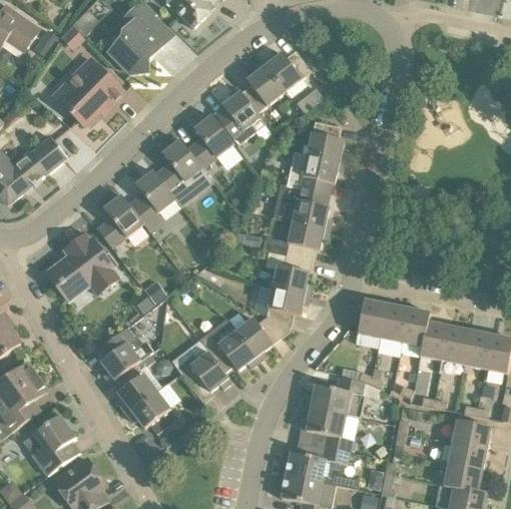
[(109,50),(112,54),(128,71),(145,71),(146,55),(156,45),(158,48),(169,37),(151,17),(156,13),(142,0),(138,0),(120,18),(129,26),(123,31),(123,37),(109,50)]
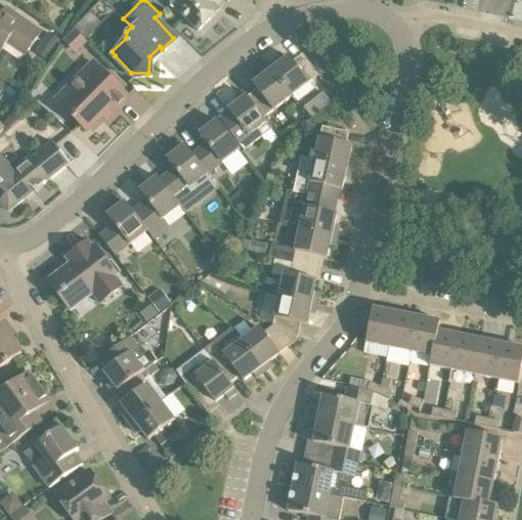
[(171,0),(170,1),(197,29),(218,7),(214,3),(217,0),(171,0)]
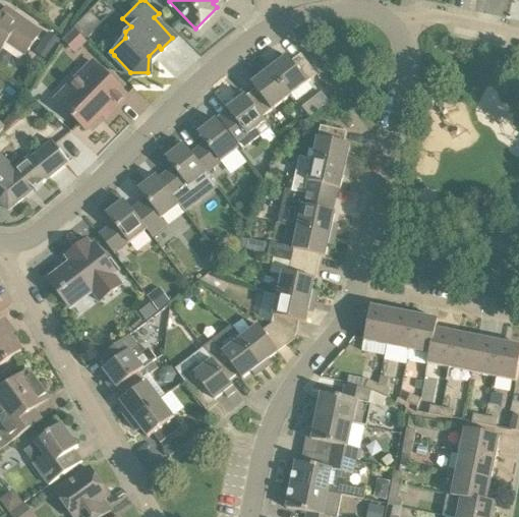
[(0,47),(6,39),(23,51),(39,30),(4,5),(0,10),(0,47)]
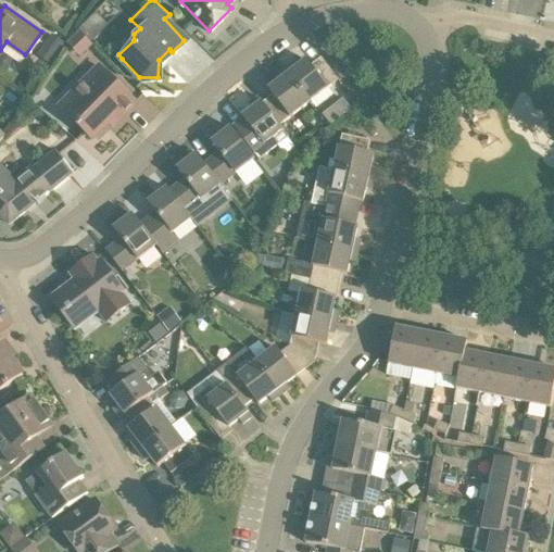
[(89,15),(78,26),(90,38),(101,27),(89,15)]
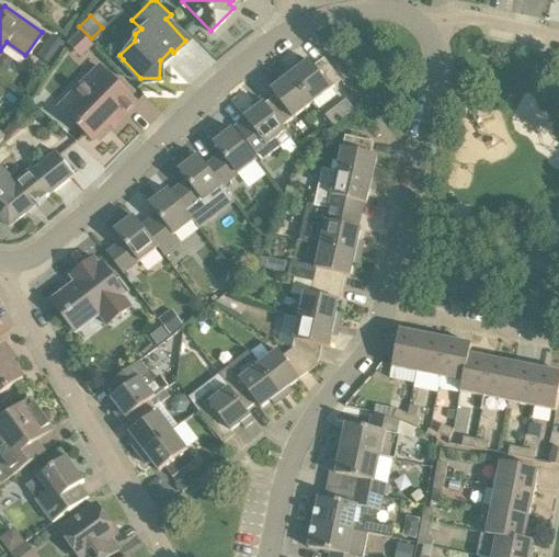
[(79,27),(66,41),(80,55),(93,43),(79,27)]
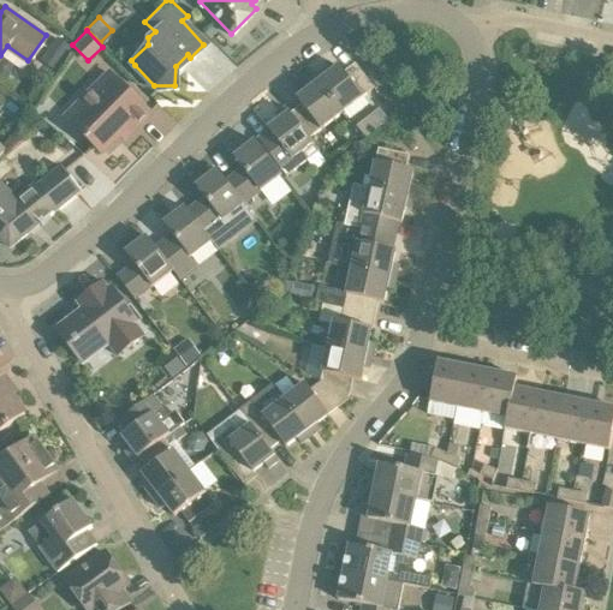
[(40,57),(53,66),(69,42),(55,33),(40,57)]
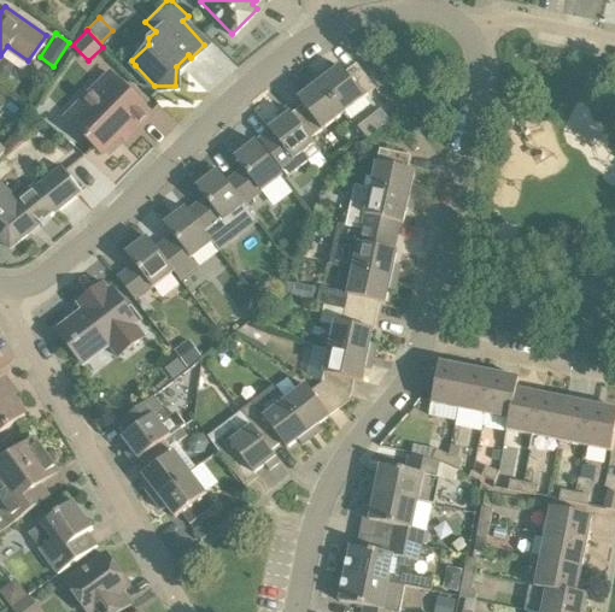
[(362,94),(373,86),(355,63),(344,70),(339,64),(327,72),(323,68),(314,75),(343,111),(363,95),(362,94)]
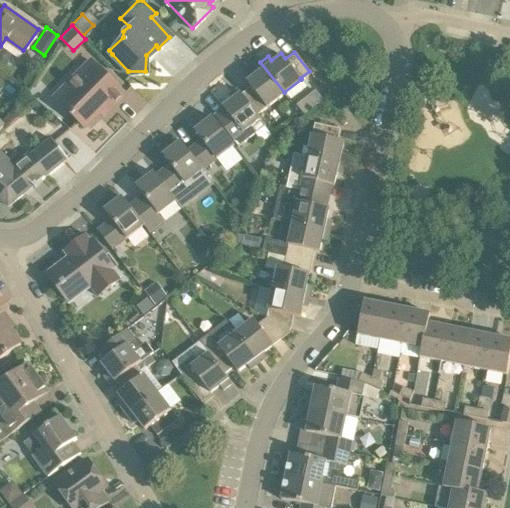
[(125,93),(89,58),(53,95),(84,125),(99,110),(104,114),(125,93)]
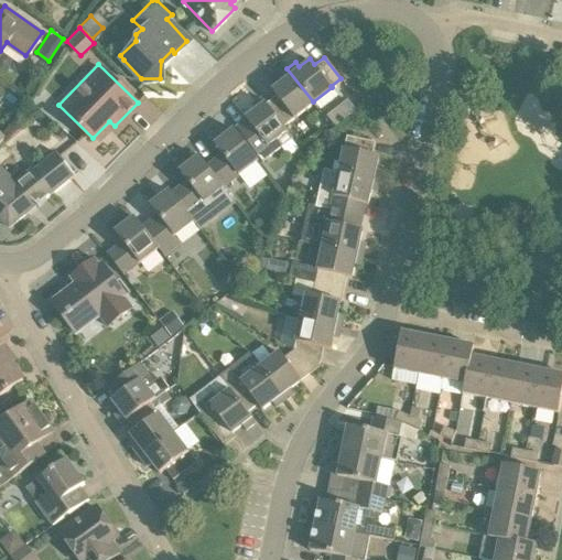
[(287,68),(278,75),(281,81),(270,88),(274,94),(265,103),(282,125),(313,101),(287,68)]
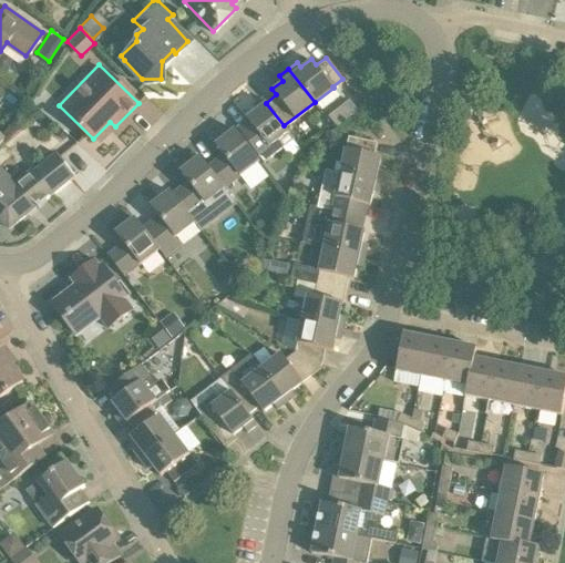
[(256,109),(235,125),(246,139),(263,160),(287,142),(284,139),(289,134),(284,125),(266,103),(262,96),(253,104),(256,109)]
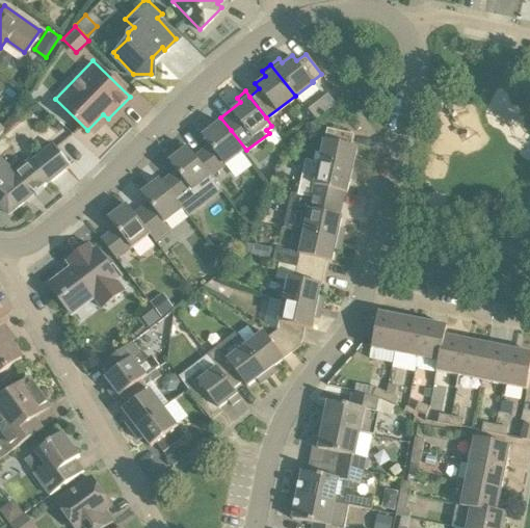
[(242,151),(218,120),(201,134),(208,143),(193,155),(209,176),(242,151)]
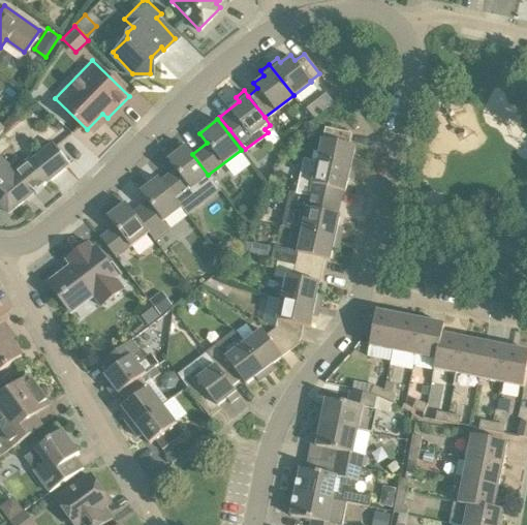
[(349,130),(322,125),(315,158),(354,166),(357,157),(351,156),(353,145),(347,143),(349,130)]
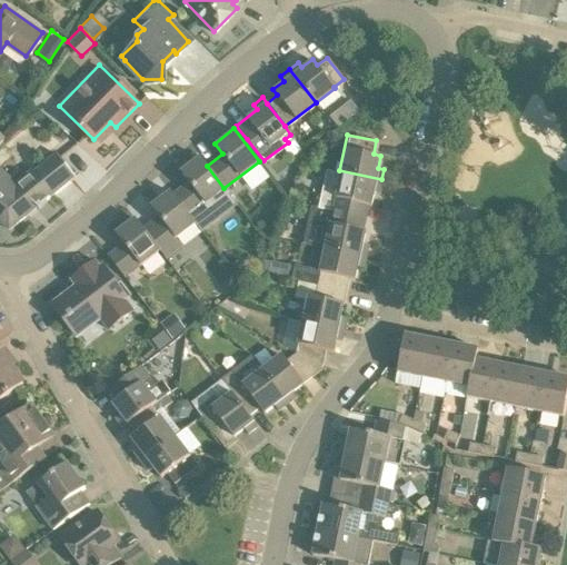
[(15,184),(0,170),(0,217),(8,227),(27,211),(26,210),(32,201),(38,207),(49,195),(75,174),(56,151),(31,170),(29,168),(15,184)]
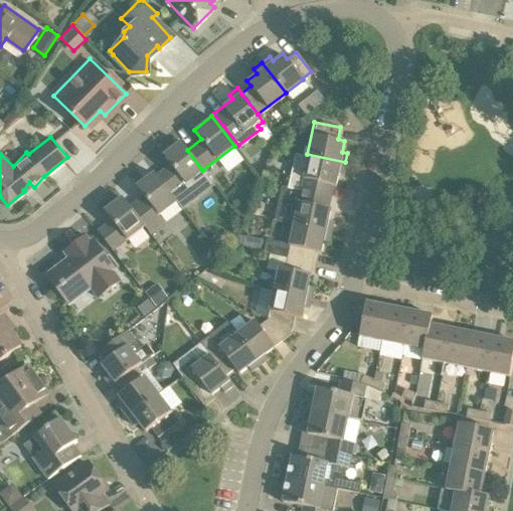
[(195,197),(185,183),(202,170),(187,150),(180,141),(162,154),(169,163),(155,174),(170,194),(175,201),(181,207),(195,197)]
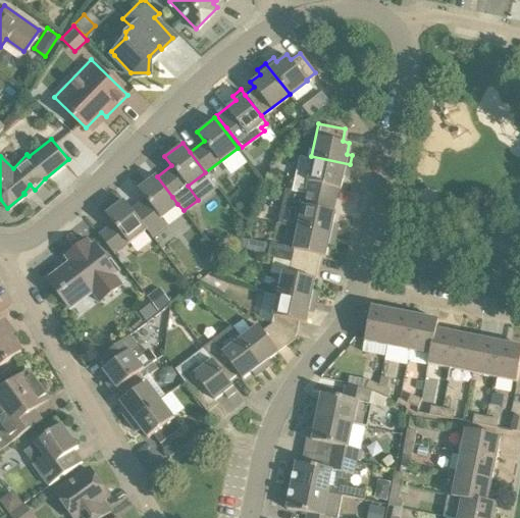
[(340,187),(342,174),(348,176),(350,164),(311,156),(299,153),(291,189),(330,197),(333,186),(340,187)]
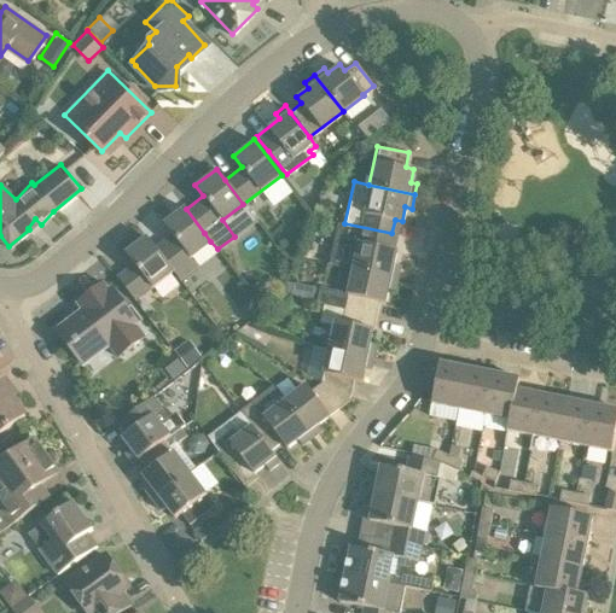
[(197,264),(191,256),(210,241),(204,233),(186,209),(184,205),(162,222),(170,233),(154,246),(173,270),(179,279),(197,264)]
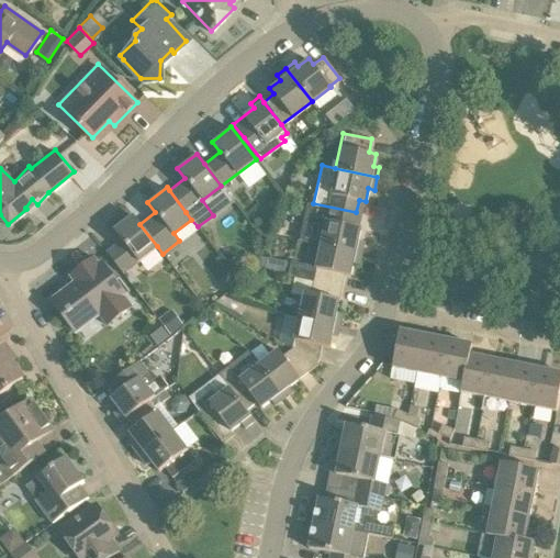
[(362,241),(357,240),(360,226),(353,225),(356,212),(313,203),(306,201),(298,236),(318,242),(360,250),(362,241)]
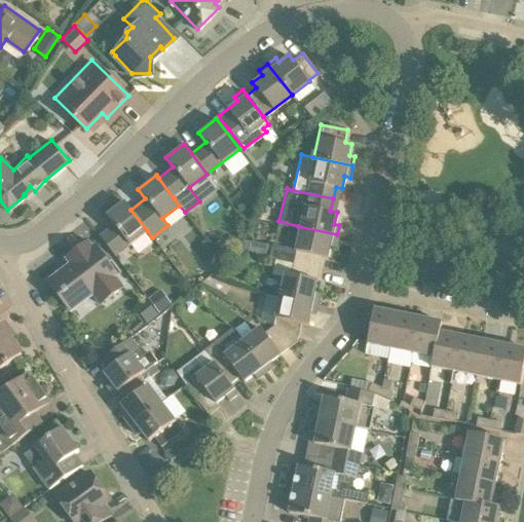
[(98,234),(114,256),(147,230),(131,210),(123,200),(106,214),(113,223),(98,234)]
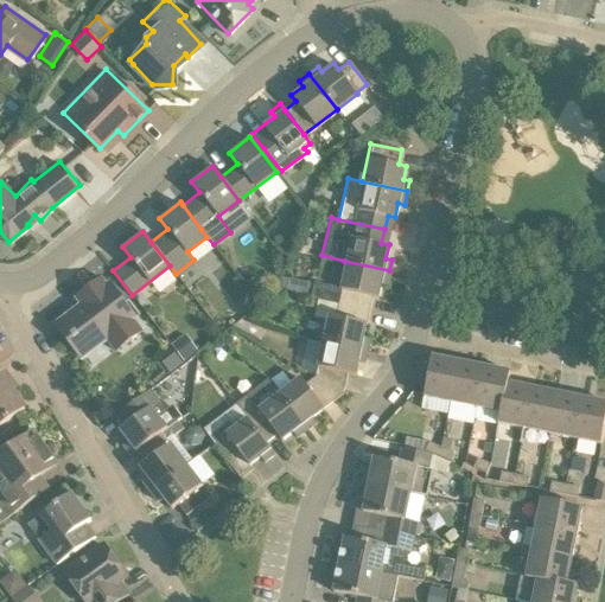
[(377,295),(380,282),(387,283),(389,270),(344,261),(339,285),(312,279),(309,293),(337,300),(368,307),(371,294),(377,295)]
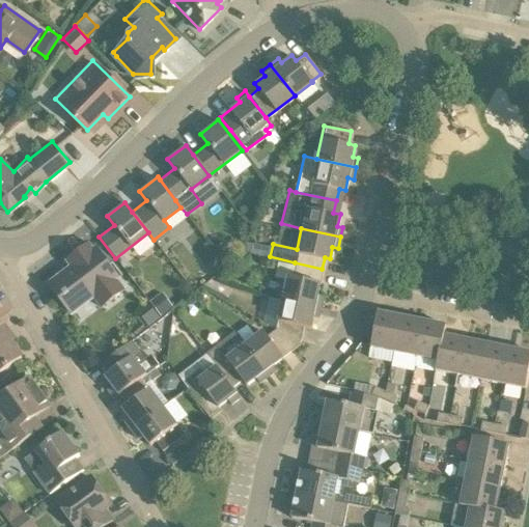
[(249,252),(252,252),(254,243),(245,240),(242,250),(249,252)]
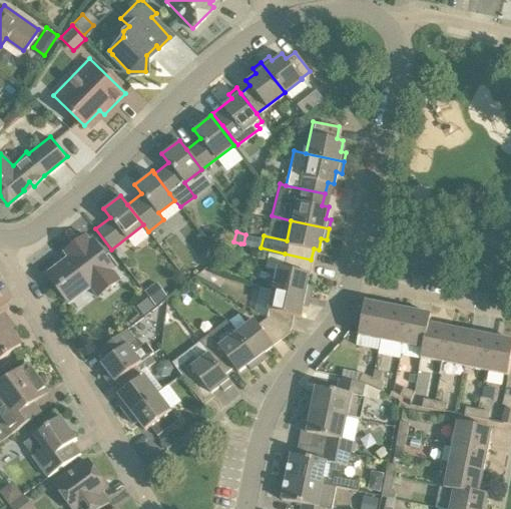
[(46,274),(68,303),(89,287),(96,297),(119,279),(85,233),(62,250),(68,257),(46,274)]
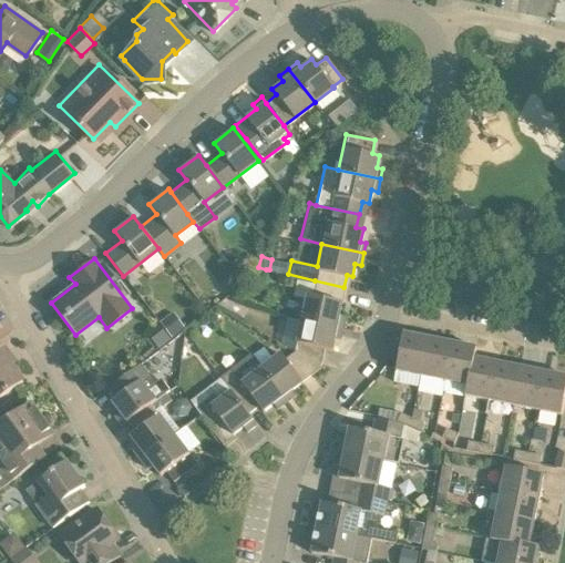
[(345,315),(338,314),(343,287),(315,280),(311,294),(305,293),(299,317),(341,326),(345,315)]
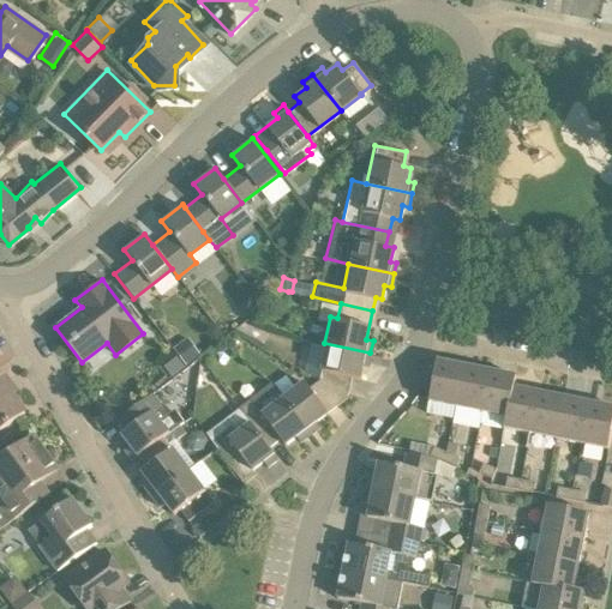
[(172,345),(184,362),(199,351),(186,335),(172,345)]
